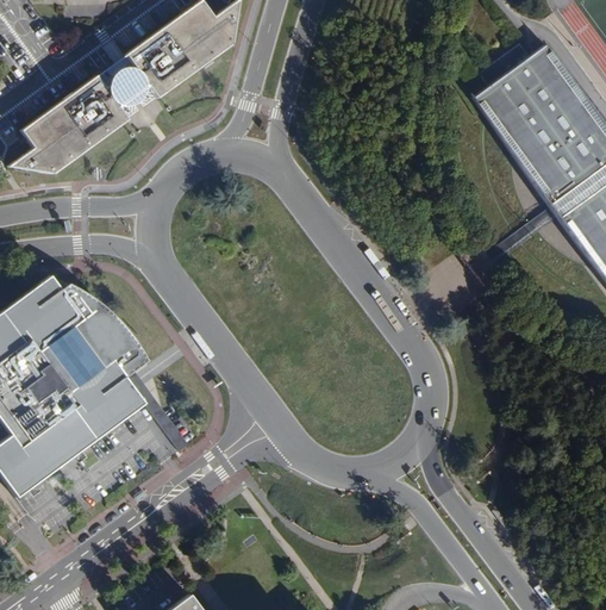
[(235,42),(239,0),(235,0),(220,11),(226,19),(222,24),(216,16),(218,14),(218,13),(214,14),(204,0),(199,0),(127,54),(127,55),(100,75),(99,74),(23,130),(36,147),(10,166),(56,173),(130,118),(129,116),(122,107),(125,105),(138,103),(142,99),(148,88),(151,86),(158,95),(160,97),(235,42)]
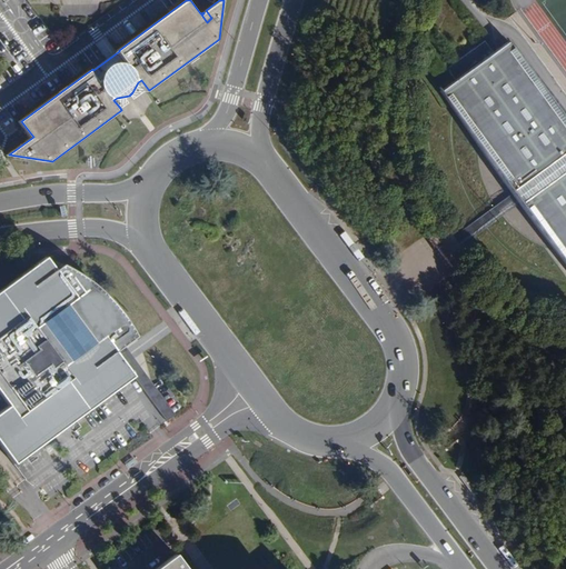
[(525,203),(565,259),(565,116),(512,41),(496,52),(487,41),(450,69),(458,80),(443,91),(516,191),(517,191),(518,192),(515,195),(518,199),(522,203),(525,201),(525,202),(525,203)]
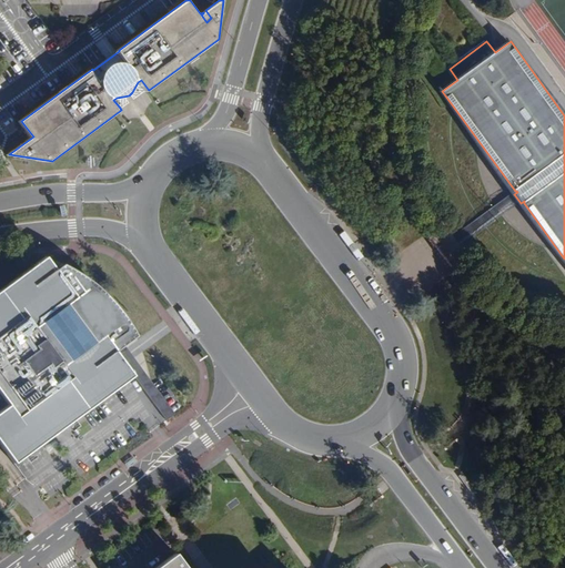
[(326,195),(333,203),(336,201),(330,192),(326,195)]
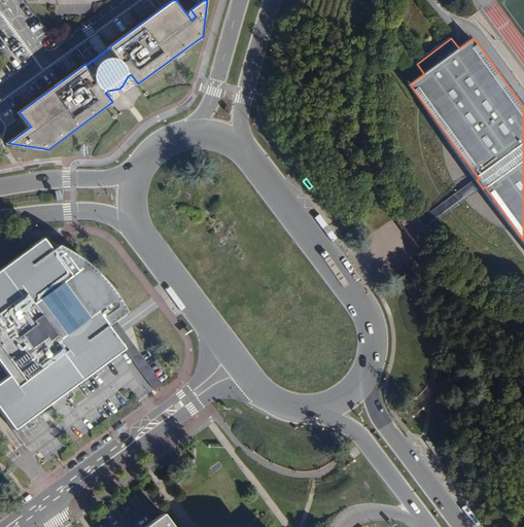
[(104,317),(111,311),(112,311),(113,311),(116,310),(119,308),(119,304),(118,301),(115,297),(111,297),(110,299),(108,301),(107,304),(107,305),(105,306),(75,266),(62,247),(56,252),(45,238),(0,270),(0,408),(15,428),(126,347),(104,317)]
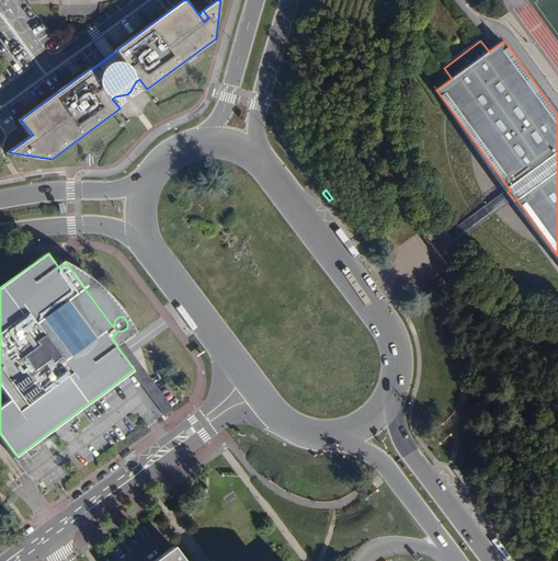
[(82,281),(80,283),(112,325),(114,324),(114,323),(114,322),(82,281)]
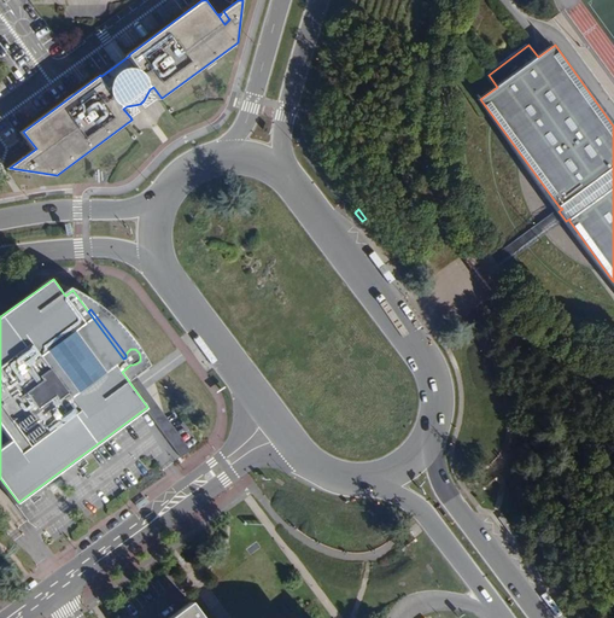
[(122,372),(147,407),(183,456),(193,449),(133,365),(132,365),(130,365),(122,372)]
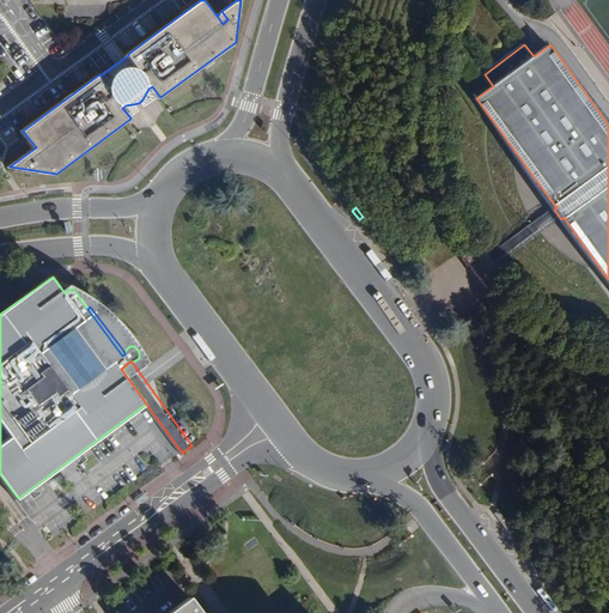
[(140,504),(148,497),(146,493),(136,501),(140,504)]
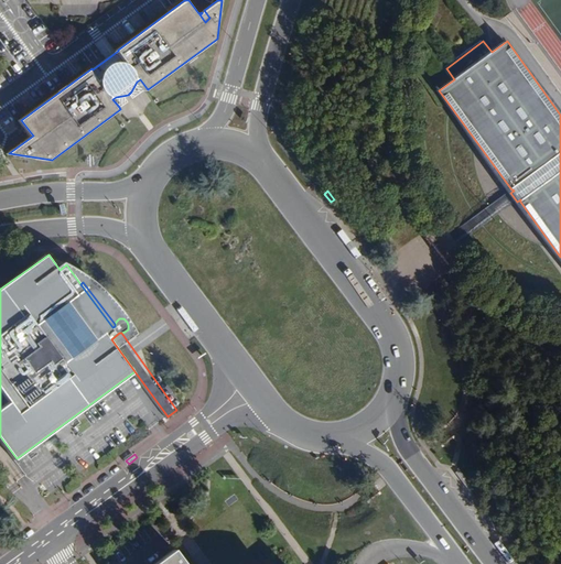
[(461,469),(457,473),(471,490),(474,487),(461,469)]
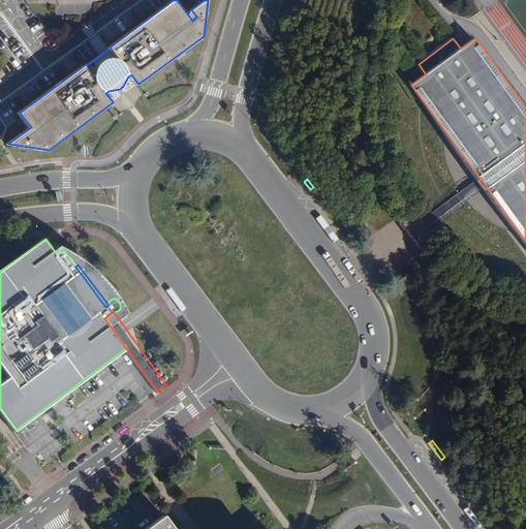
[(176,528),(166,516),(147,528),(176,528)]
